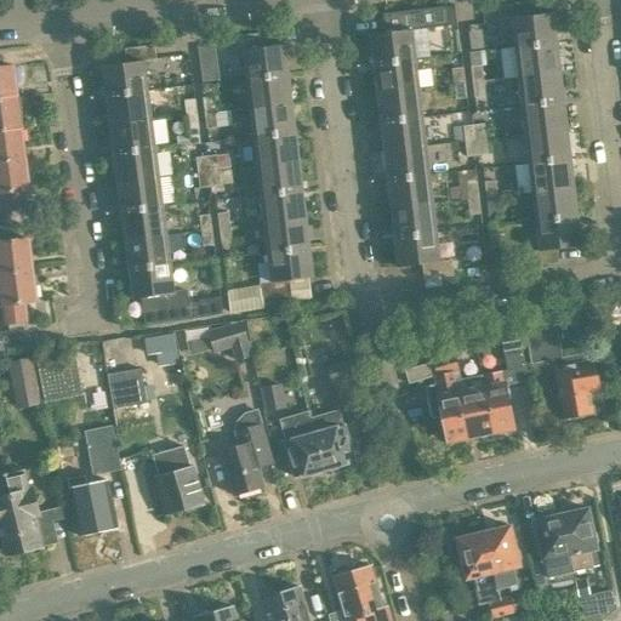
[(511,18),(514,47),(557,43),(553,13),(530,16),(528,3),(497,6),(500,20),(511,18)]
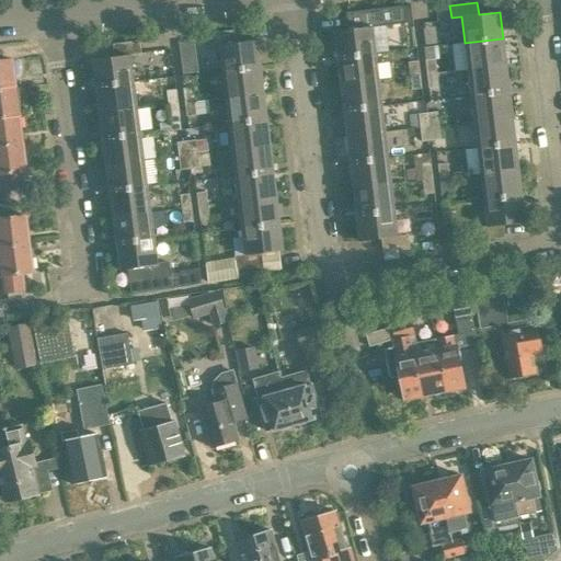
[(334,32),(338,58),(375,54),(371,27),(384,26),(381,13),(355,16),(356,29),(334,32)]
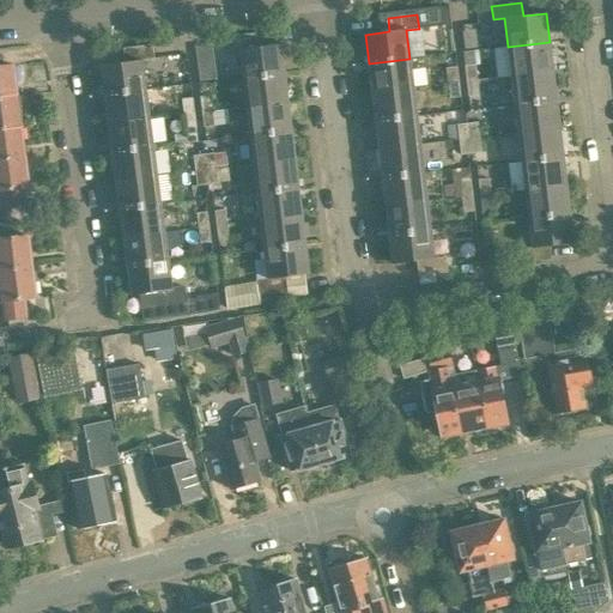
[(240,49),(243,79),(284,73),(280,44),(256,47),(255,34),(225,37),(228,50),(240,49)]
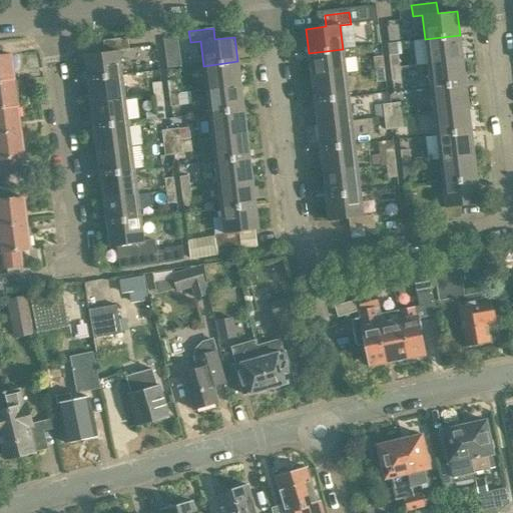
[(425,39),(428,63),(463,59),(460,35),(425,39)]
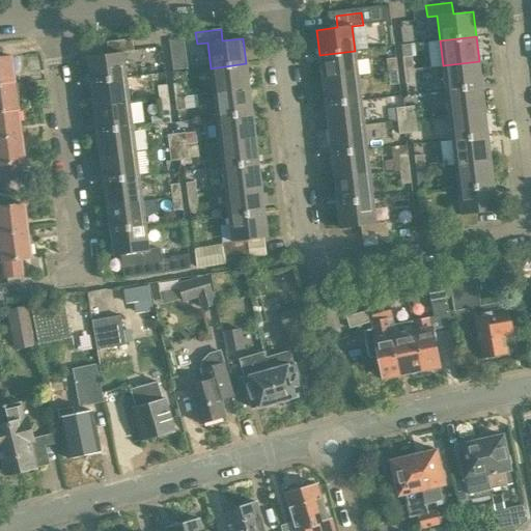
[(87,57),(90,82),(126,77),(122,53),(134,51),(132,38),(107,43),(109,54),(87,57)]
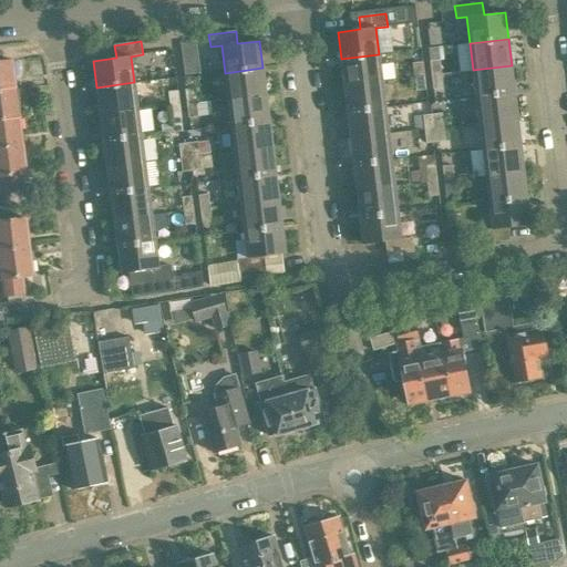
[(341,59),(344,85),(382,81),(379,54),(341,59)]
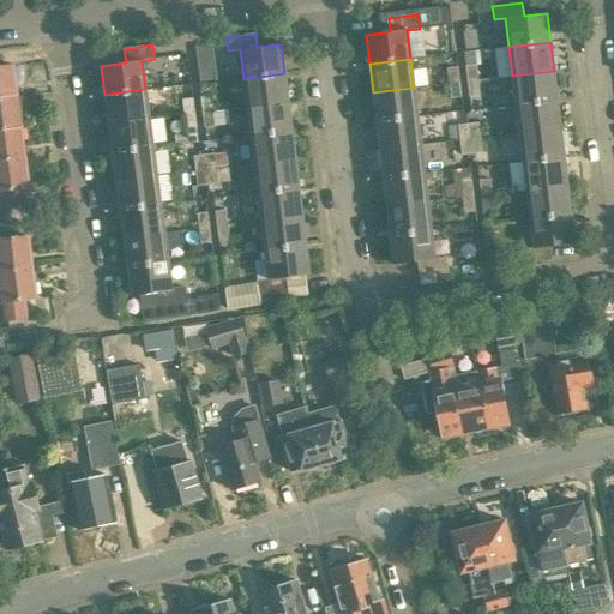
[(465,66),(467,80),(477,79),(476,65),(465,66)]
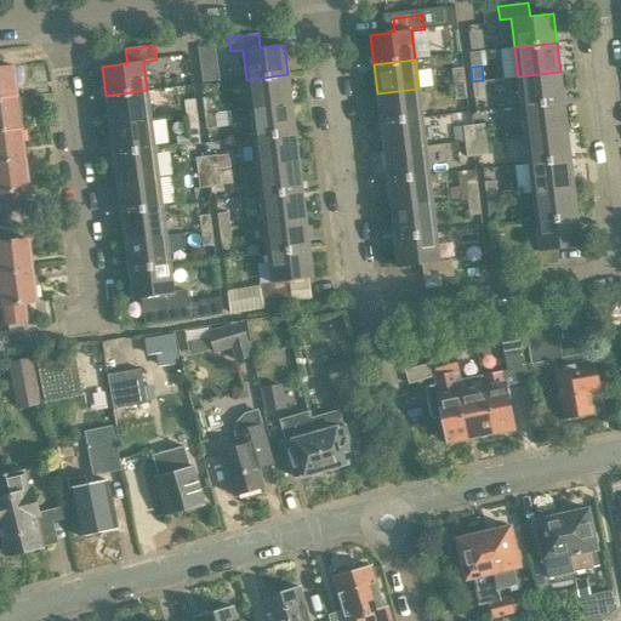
[(0,97),(17,96),(13,67),(0,68),(0,97)]
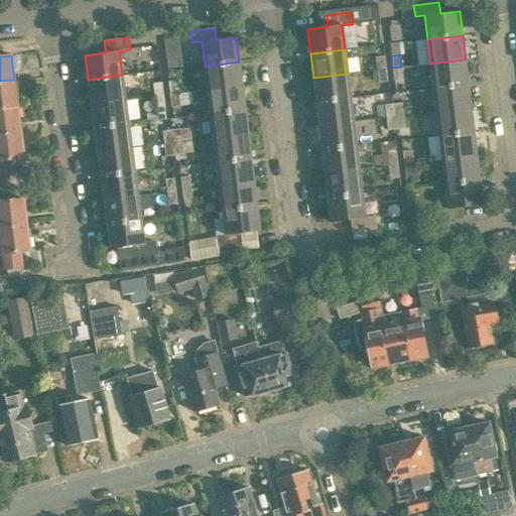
[(182,67),(181,56),(166,58),(167,69),(182,67)]
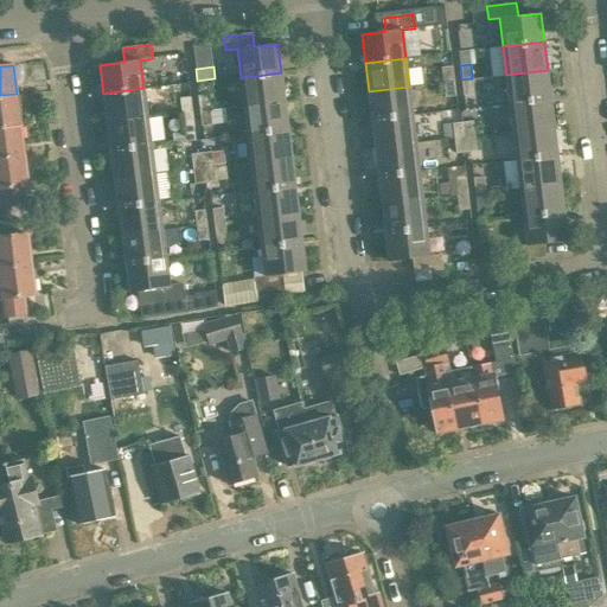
[(442,68),(443,82),(454,81),(453,66),(442,68)]
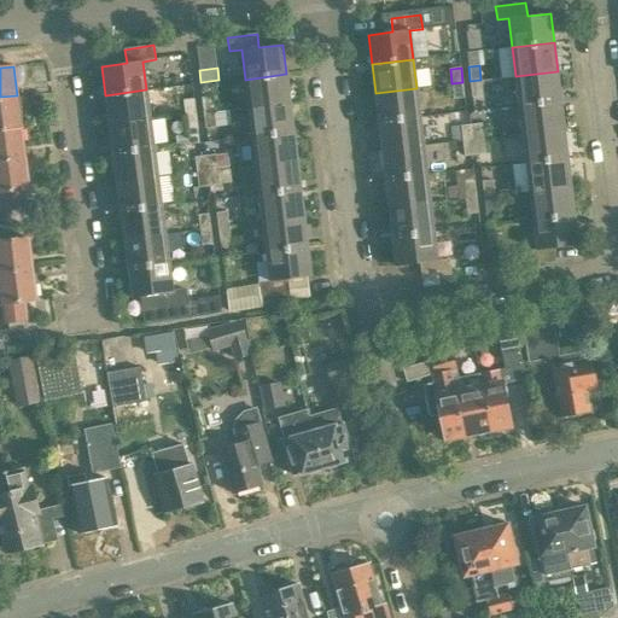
[(516,76),(519,105),(560,100),(558,71),(516,76)]
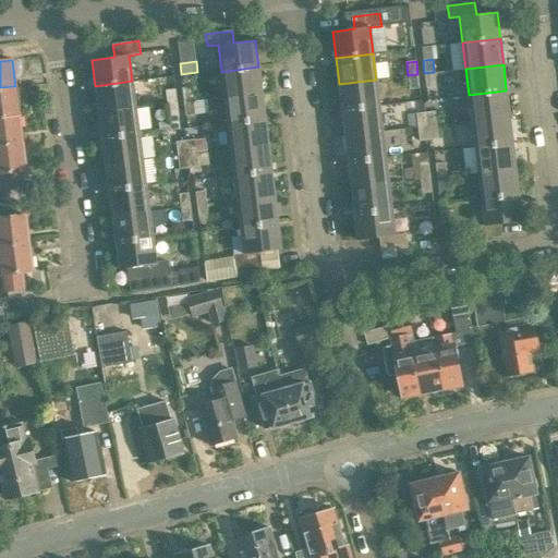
[(221,72),(225,97),(262,93),(258,67),(221,72)]
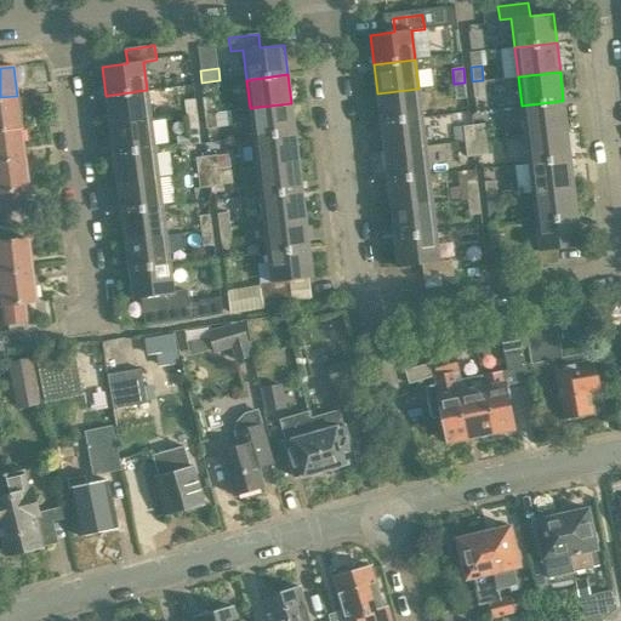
[(483,80),(472,81),(474,97),(485,96),(483,80)]
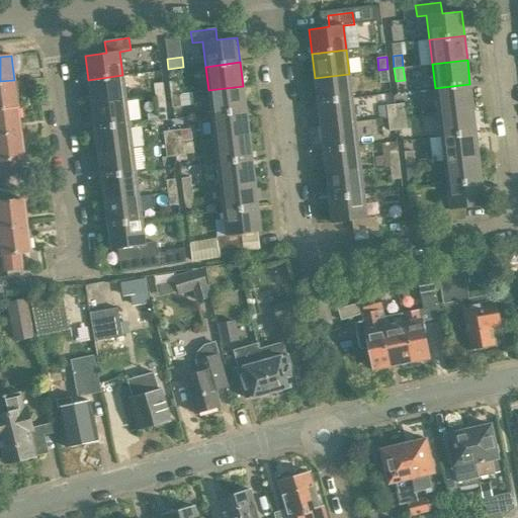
[(387,69),(378,70),(380,83),(390,82),(387,69)]
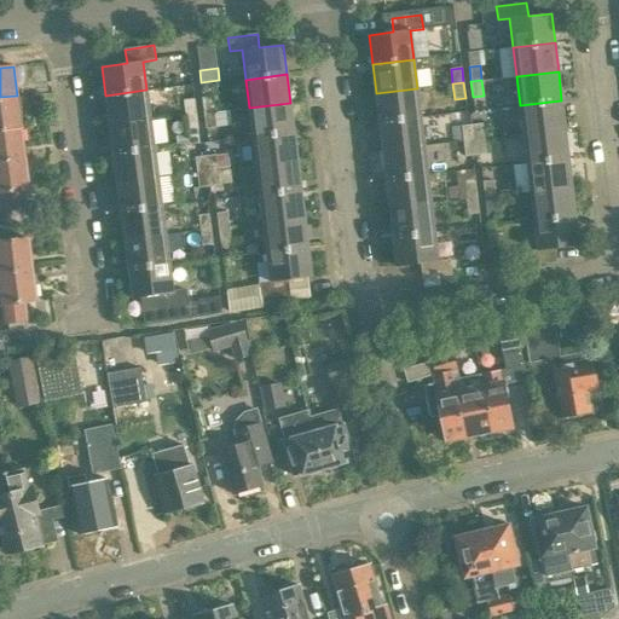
[(376,93),(380,122),(421,116),(417,88),(376,93)]
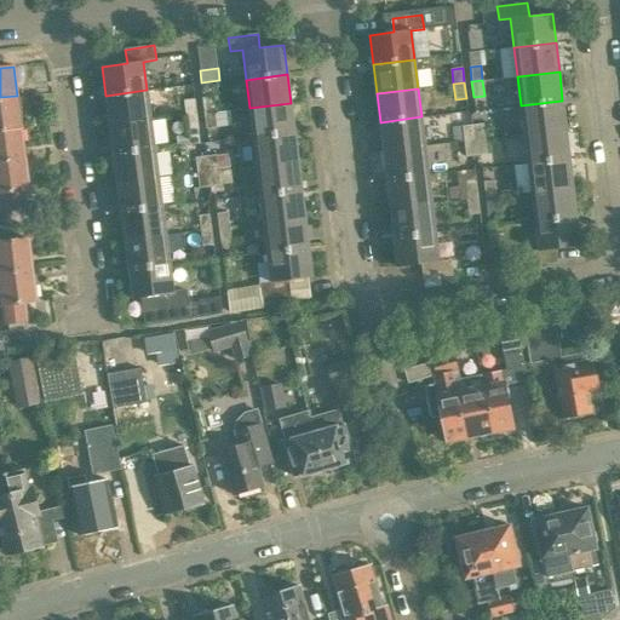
[(105,96),(109,125),(150,119),(147,90),(105,96)]
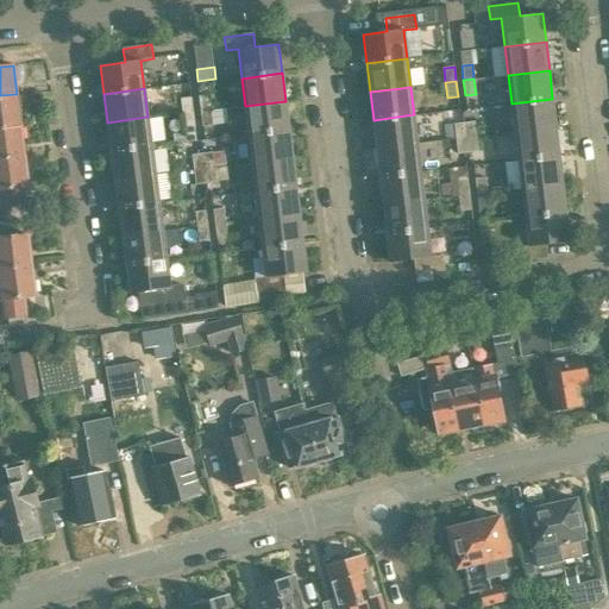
[(0,127),(20,125),(17,94),(0,95),(0,127)]
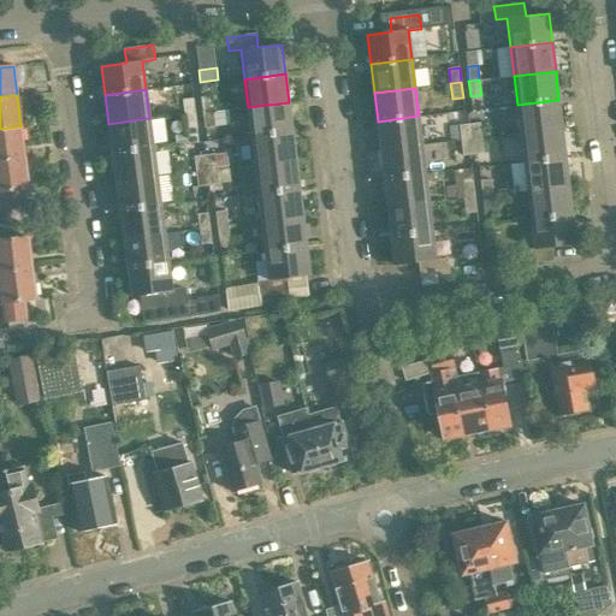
[(201,98),(203,113),(213,112),(212,96),(201,98)]
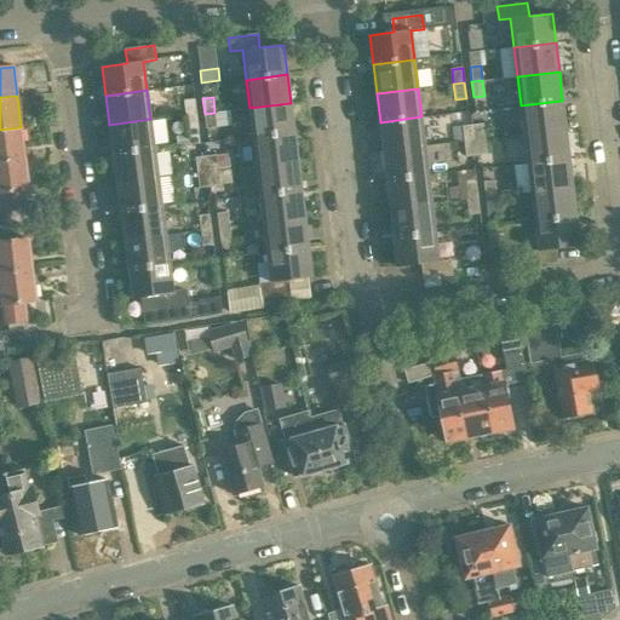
[(183,101),(185,114),(196,113),(195,99),(183,101)]
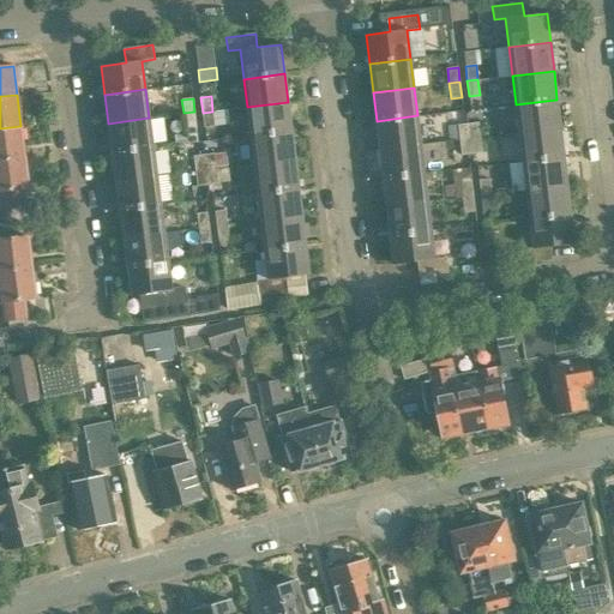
[(516,104),(519,133),(560,128),(557,100),(516,104)]
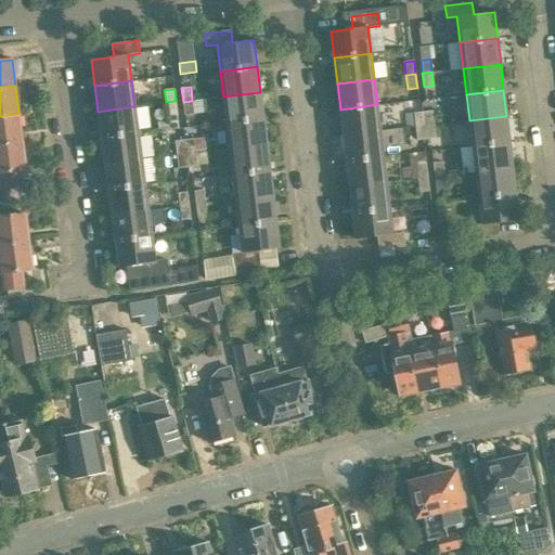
[(223,97),(227,123),(263,118),(260,92),(223,97)]
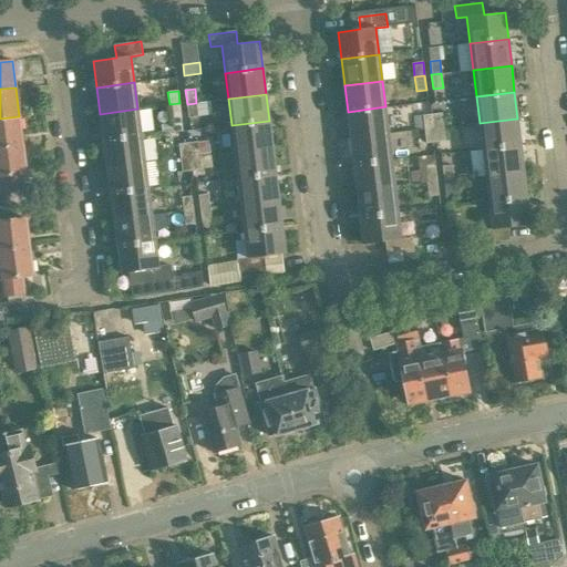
[(179,103),(169,104),(172,120),(182,119),(179,103)]
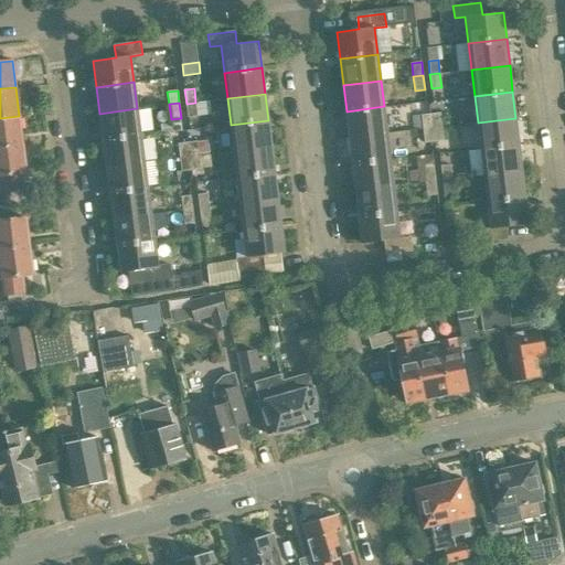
[(195,103),(187,104),(188,117),(198,116),(195,103)]
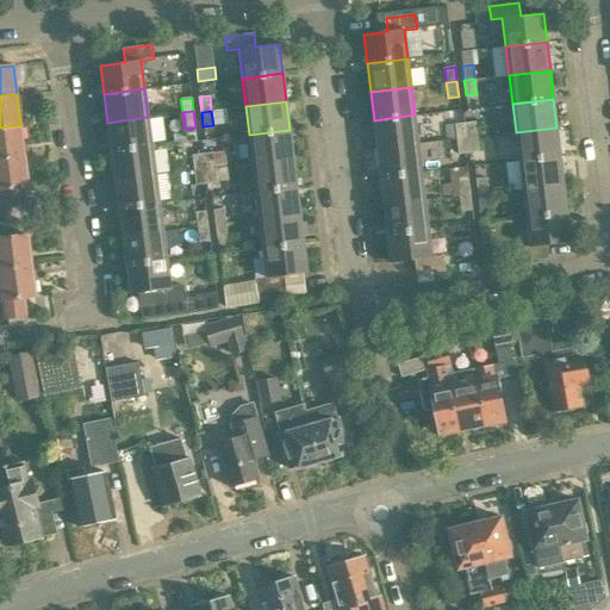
[(374,120),(378,149),(418,143),(415,114),(374,120)]
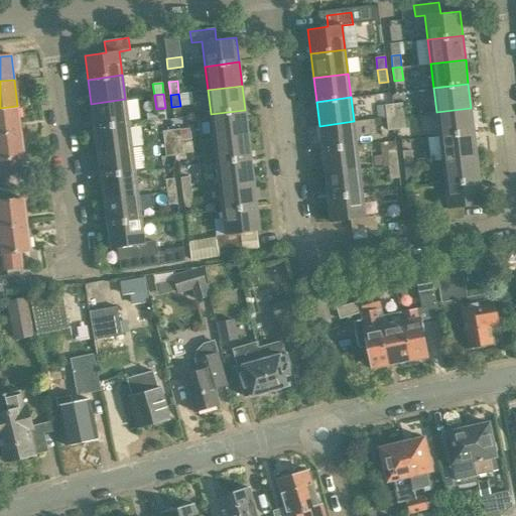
[(91,104),(94,128),(129,123),(125,99),(91,104)]
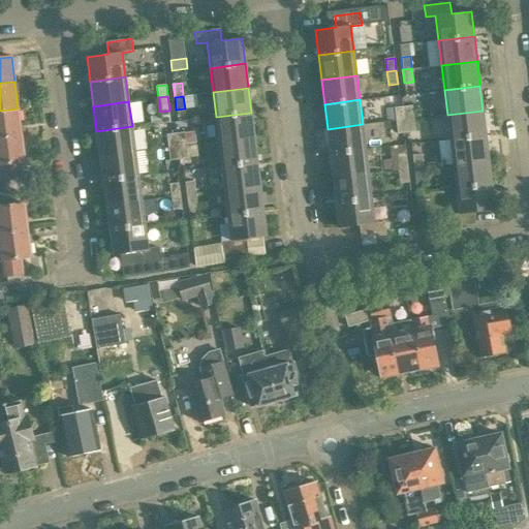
[(412,105),(403,106),(405,120),(414,119),(412,105)]
